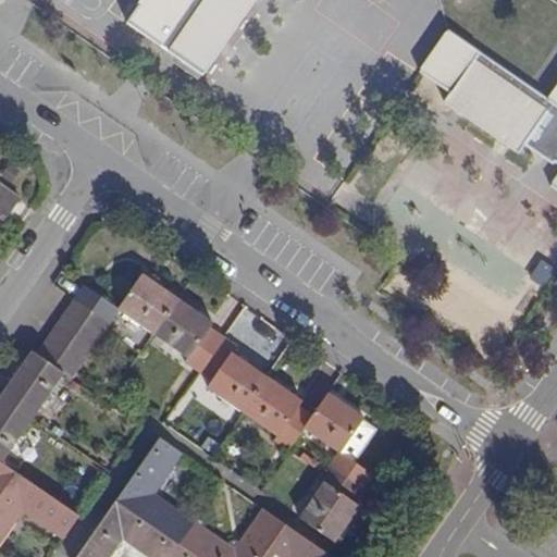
[(144,0),(130,23),(201,73),(251,0),(144,0)]
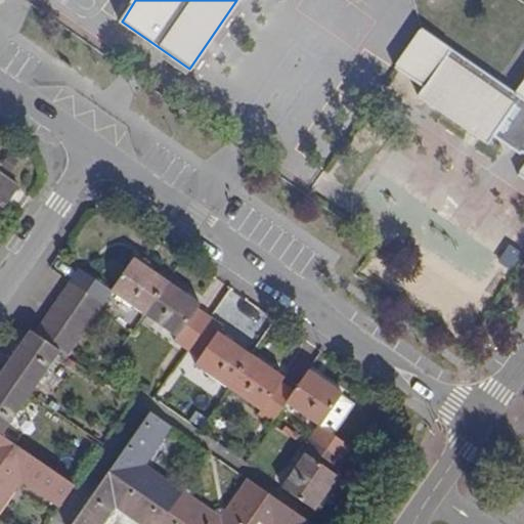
[(523,82),(516,94),(423,29),(396,68),(424,86),(419,93),(489,142),(494,135),(520,154),(521,151),(523,153),(523,160),(516,173),(523,178),(523,82)]
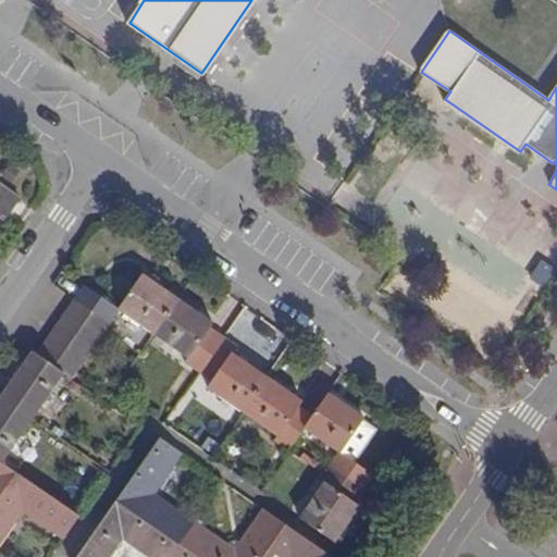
[(19,199),(0,185),(0,209),(8,214),(19,199)]
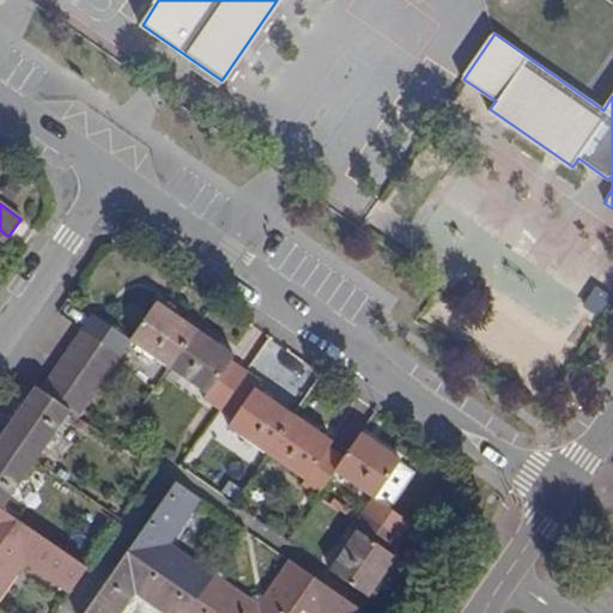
[(156,301),(129,339),(131,340),(168,365),(194,327),(156,301)]
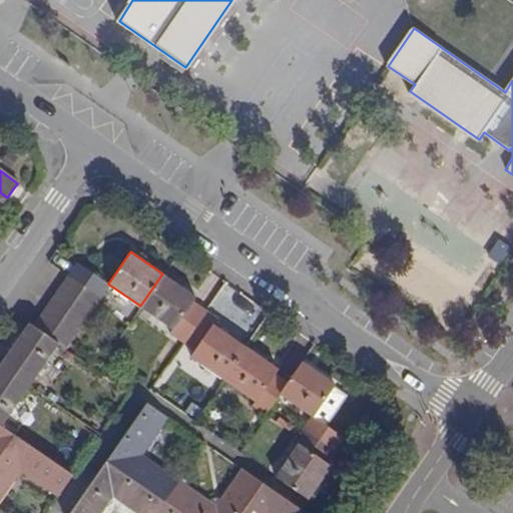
[(77,261),(67,274),(101,297),(109,285),(108,284),(77,261)]
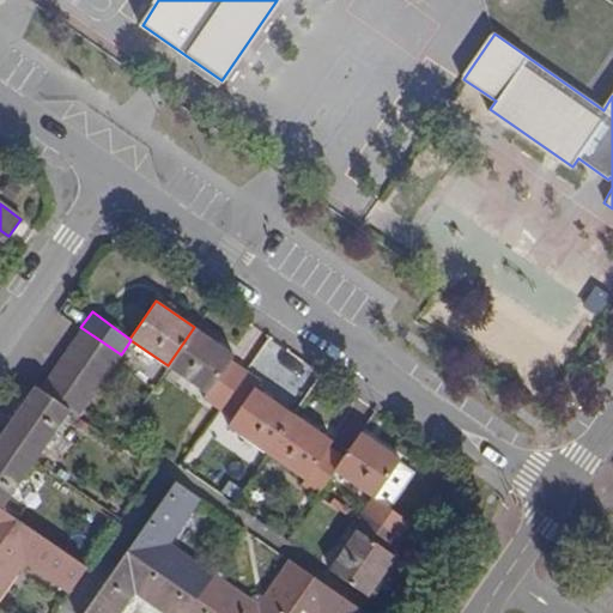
[(80,327),(71,343),(110,370),(121,354),(80,327)]
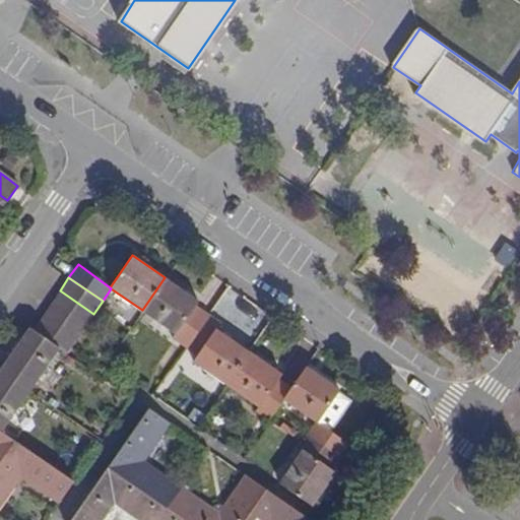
[(142,310),(176,334),(197,304),(199,301),(165,277),(142,310)]
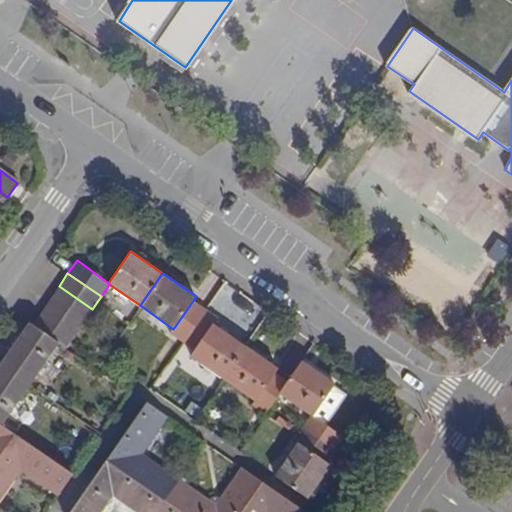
[(59,286),(50,299),(83,322),(92,309),(59,286)]
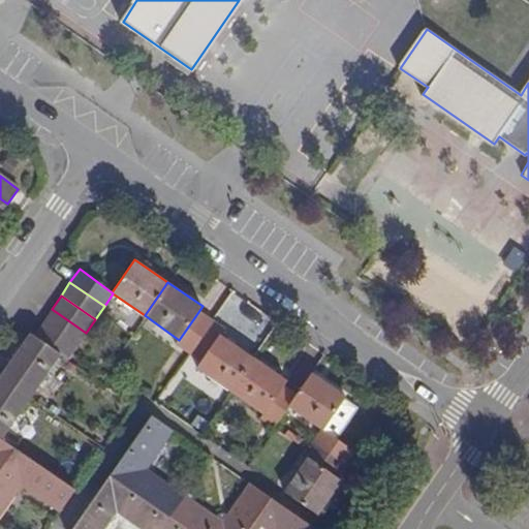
[(86,333),(52,309),(42,321),(78,345),(86,333)]
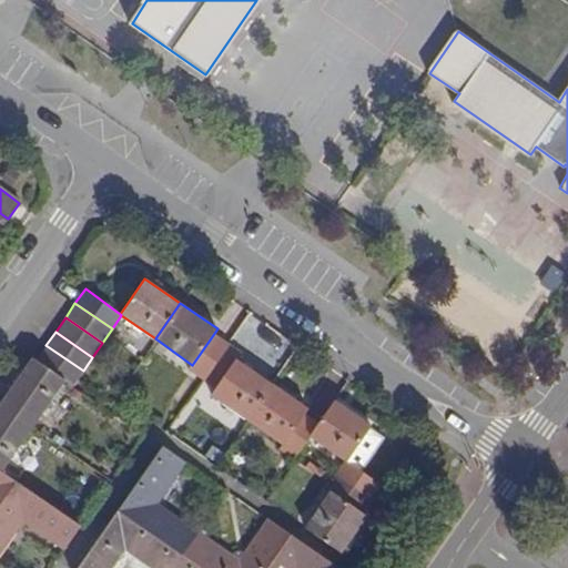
[(227,341),(215,332),(192,365),(190,369),(202,377),(227,341)]
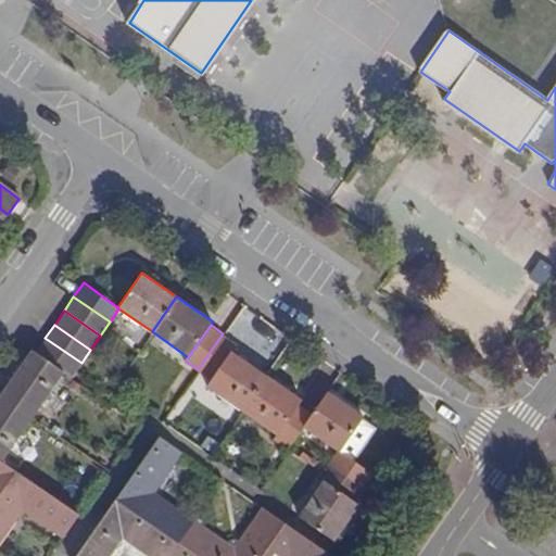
[(198,369),(211,379),(231,350),(234,351),(238,344),(223,333),(198,369)]
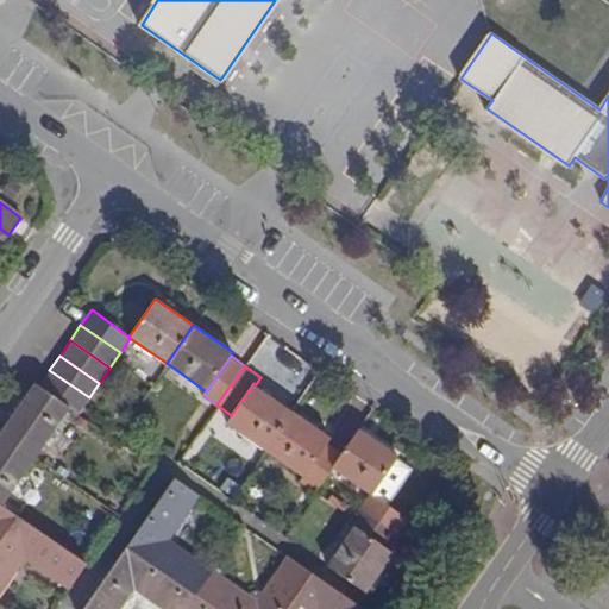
[(49,370),(38,385),(69,406),(79,412),(89,397),(49,370)]
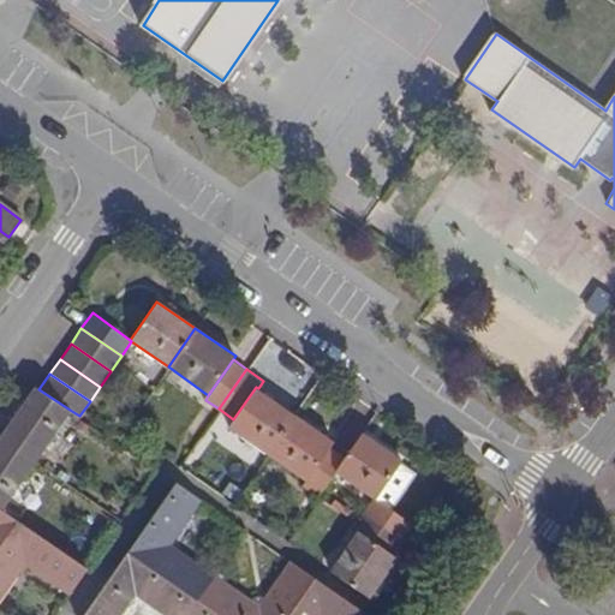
[(35,386),(1,435),(36,459),(70,410),(39,389),(35,386)]
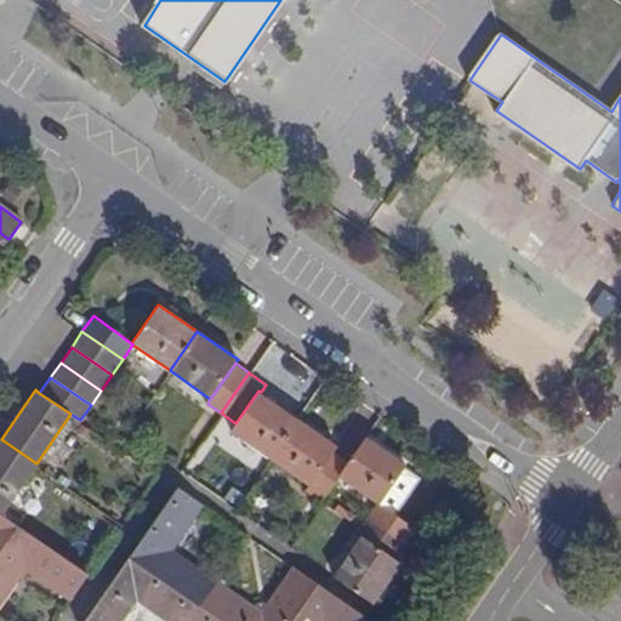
[(297,419),(261,392),(258,391),(235,423),(229,431),(269,459),(297,419)]
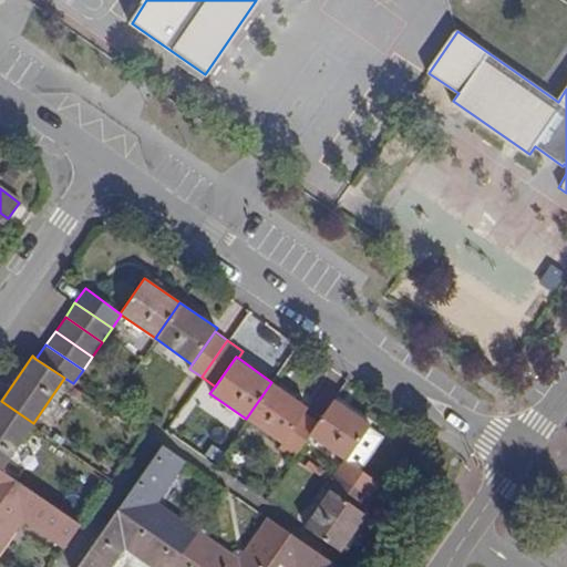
[(309,408),(271,382),(246,419),(282,444),(306,412),(309,408)]
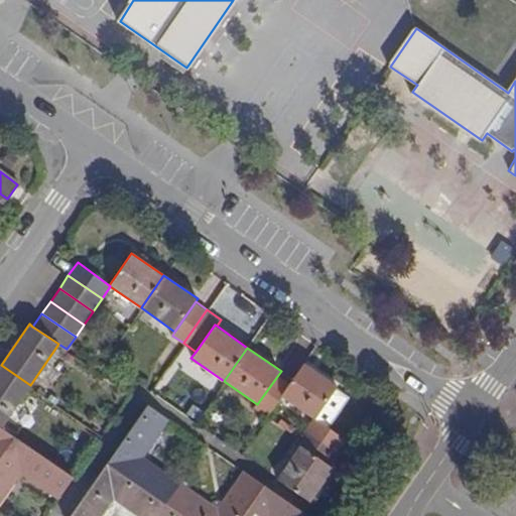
[(338,386),(304,363),(289,383),(281,396),(312,417),(314,419),(315,418),(317,415),(331,397),(338,386)]
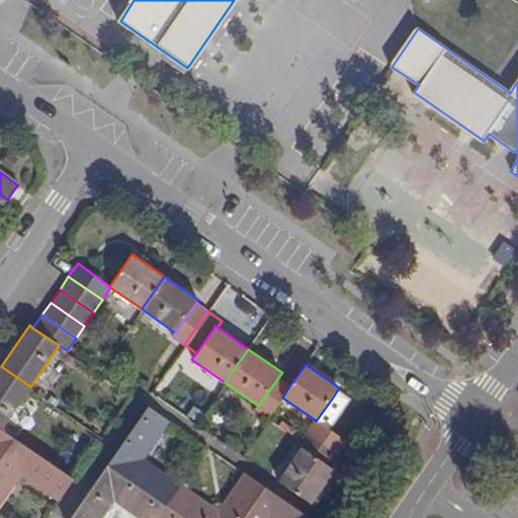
[(1,366),(0,367),(0,426),(2,428),(30,386),(1,366)]
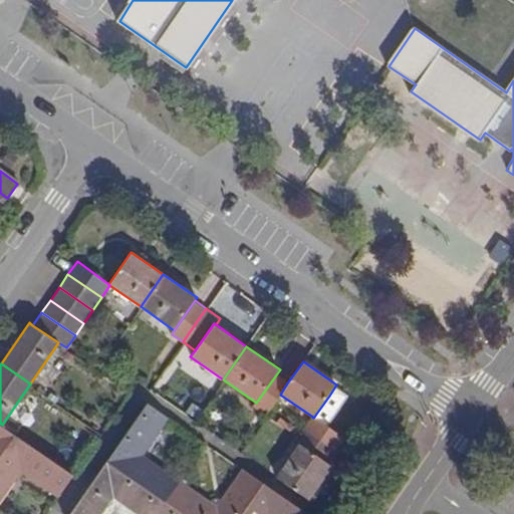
[(256,403),(254,406),(266,414),(280,395),(288,381),(277,373),(256,403)]
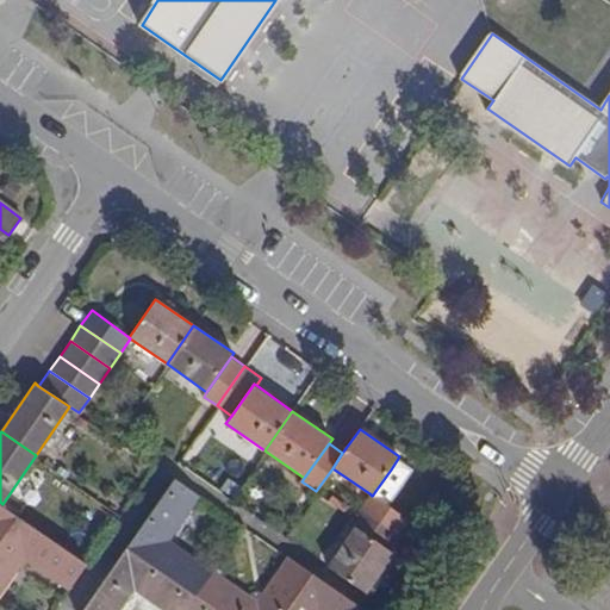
[(405,478),(391,470),(375,491),(390,500),(405,478)]
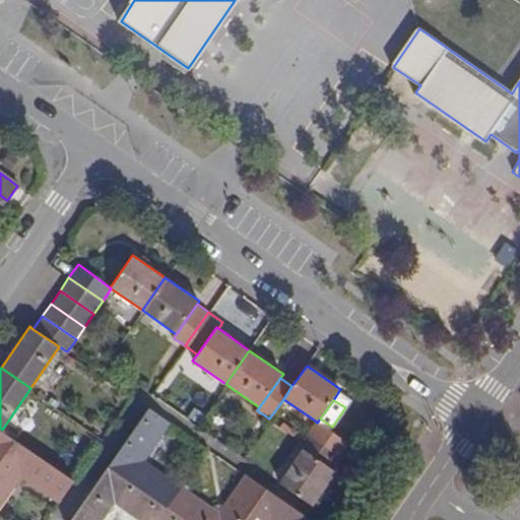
[(145,459),(172,423),(149,406),(108,466),(167,507),(182,485),(145,459)]
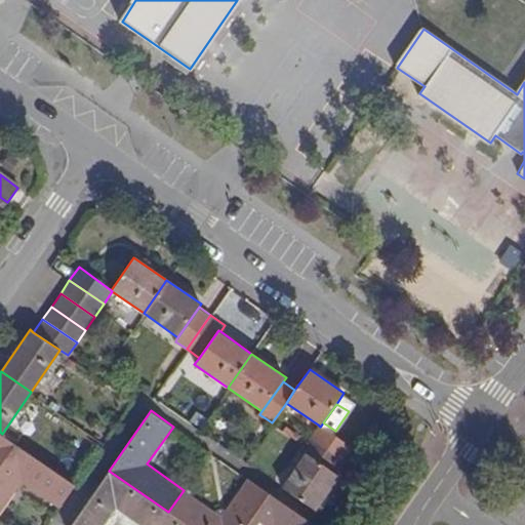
[(352,447),(321,426),(320,427),(318,425),(309,437),(342,460),(352,447)]
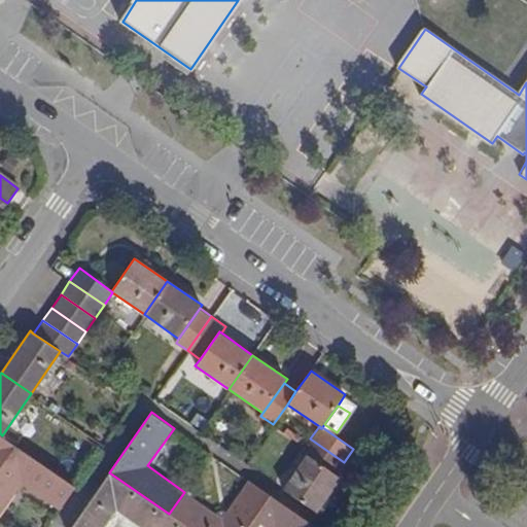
[(0,452),(8,440),(2,435),(0,433),(0,452)]
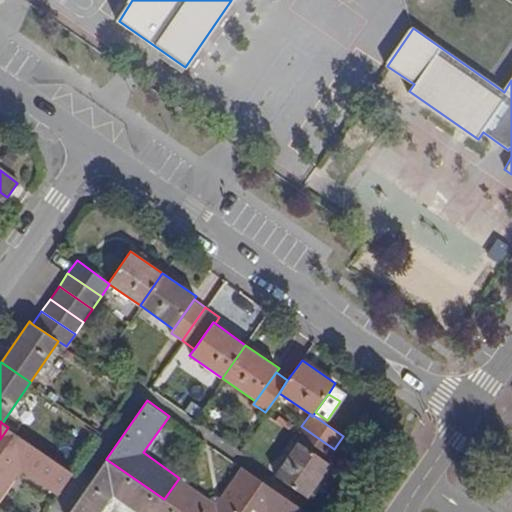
[(326,461),(334,449),(301,426),(293,438),(297,441),(326,461)]
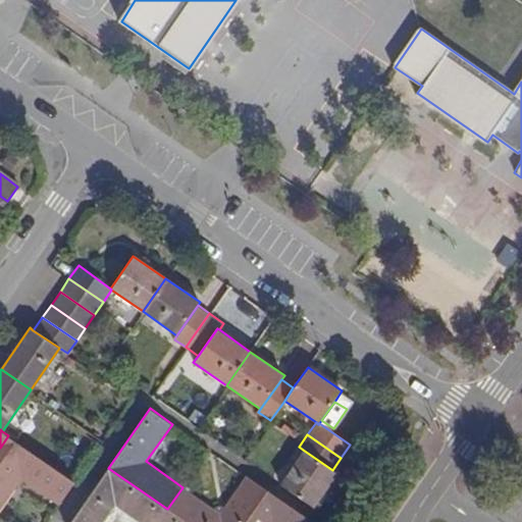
[(8,435),(0,448),(0,464),(16,441),(8,435)]
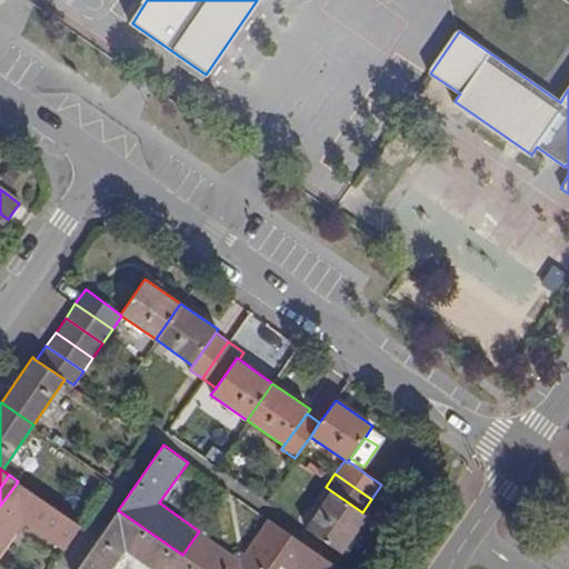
[(18,481),(0,506),(0,553),(23,520),(40,497),(18,481)]
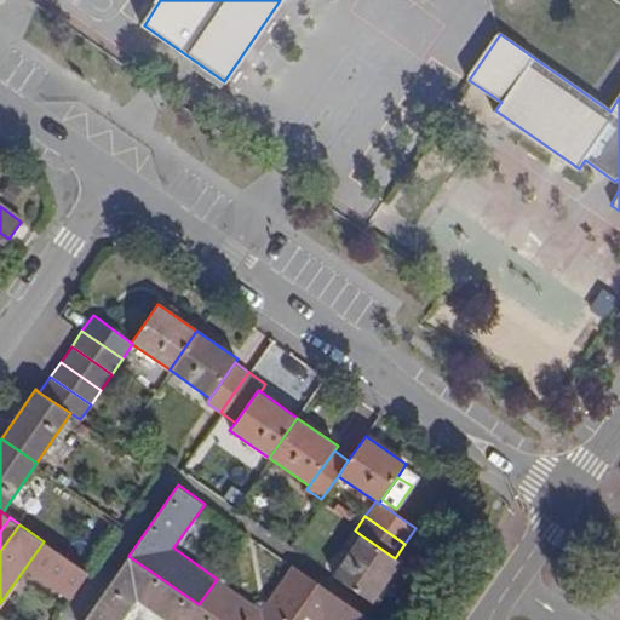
[(360,534),(331,577),(372,606),(401,562),(395,558),(360,534)]
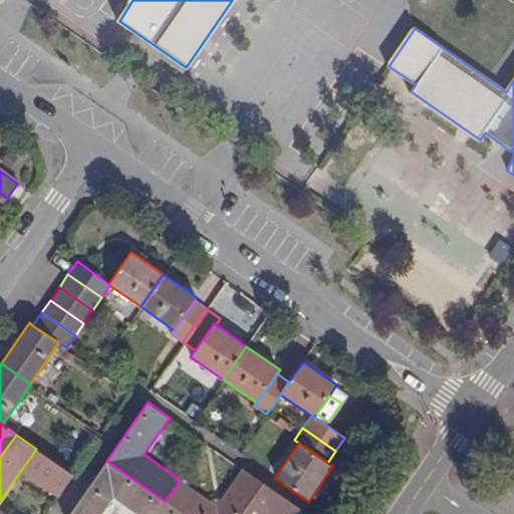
[(21,470),(59,496),(73,476),(36,449),(21,470)]
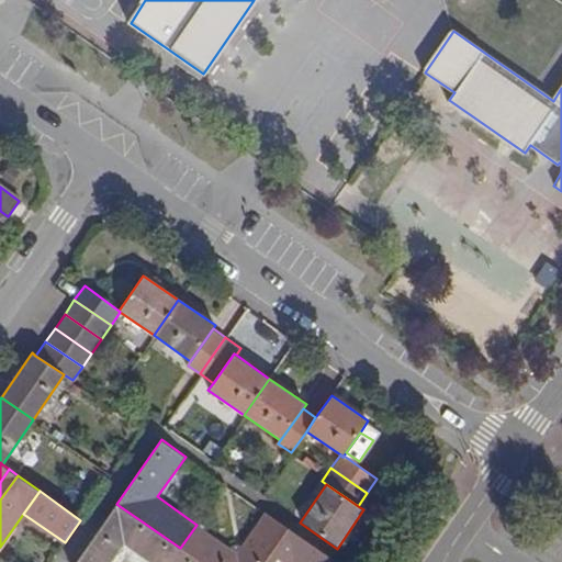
[(111,561),(124,543),(150,561),(170,561),(180,548),(116,504),(75,561),(111,561)]
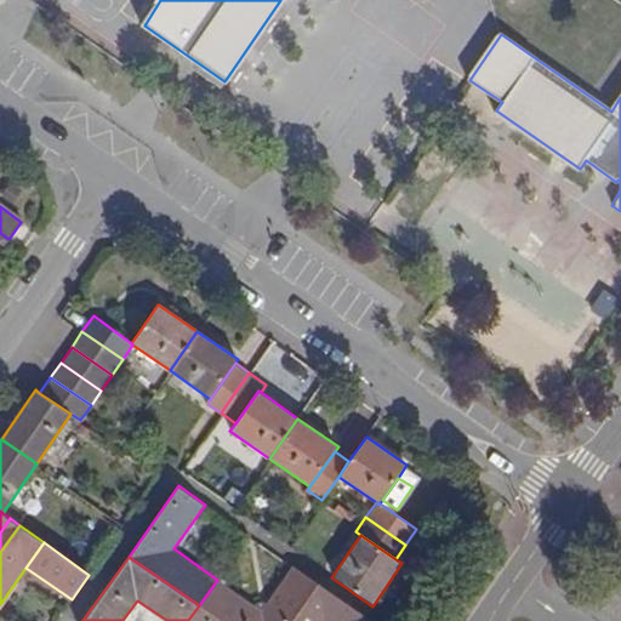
[(261,610),(217,580),(199,605),(221,620),(291,620),(318,584),(292,567),(261,610)]
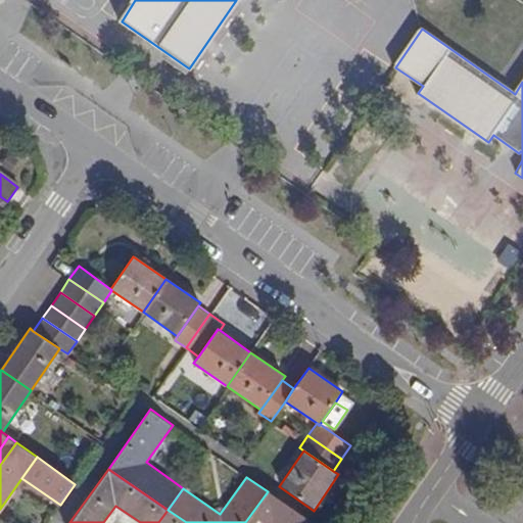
[(312,522),(268,491),(245,522),(312,522)]
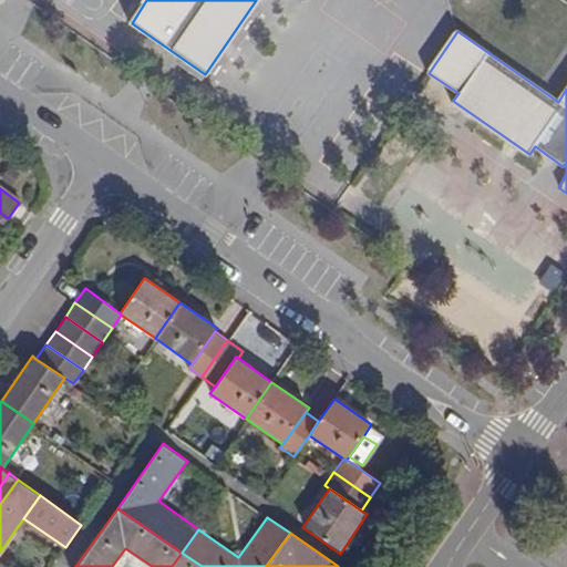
[(202,566),(182,553),(172,566),(202,566)]
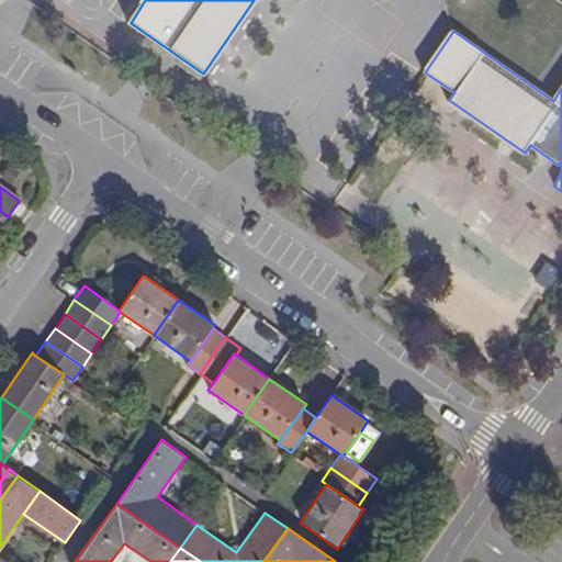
All buildings are outlined.
